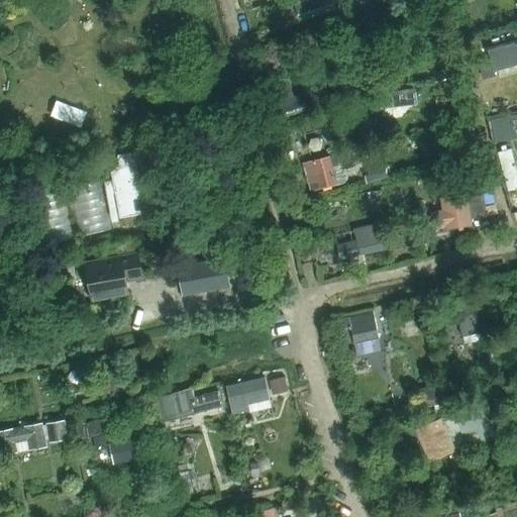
[(333,0),(306,0),(294,4),(298,15),(334,3),(333,0)]
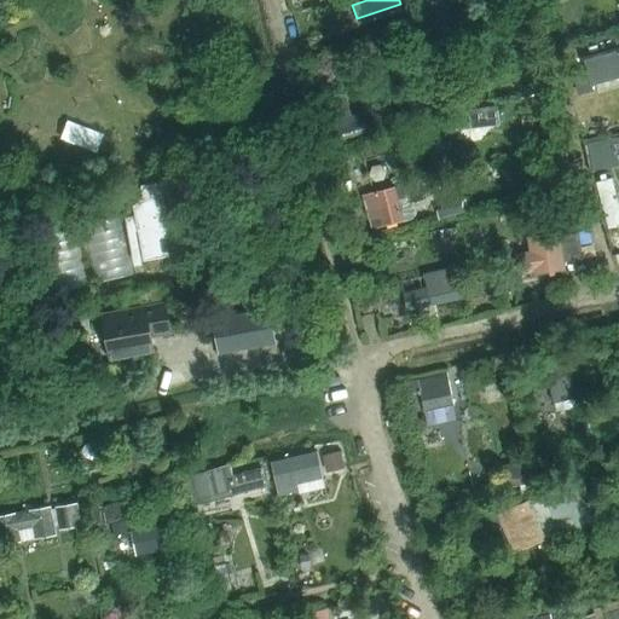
[(595,75),(618,70),(618,47),(590,55),(593,65),(582,68),(585,87),(597,85),(595,75)]
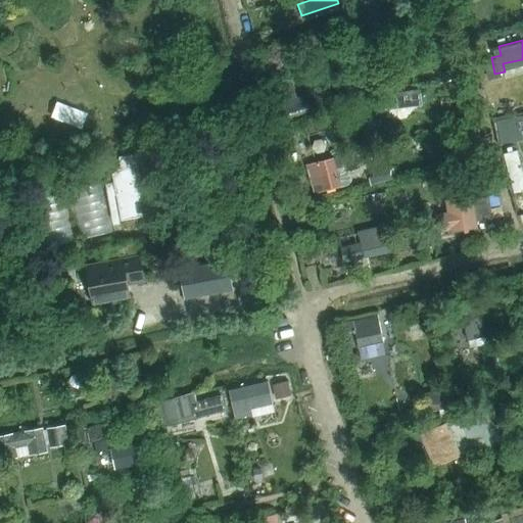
[(277,123),(300,114),(296,102),(293,92),(279,97),(277,97),(279,103),(272,105),(271,105),(276,123),(277,123)]
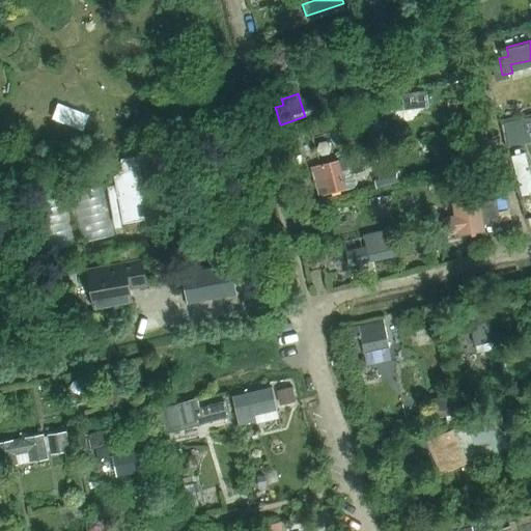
[(427,94),(394,99),(395,111),(428,107),(427,94)]
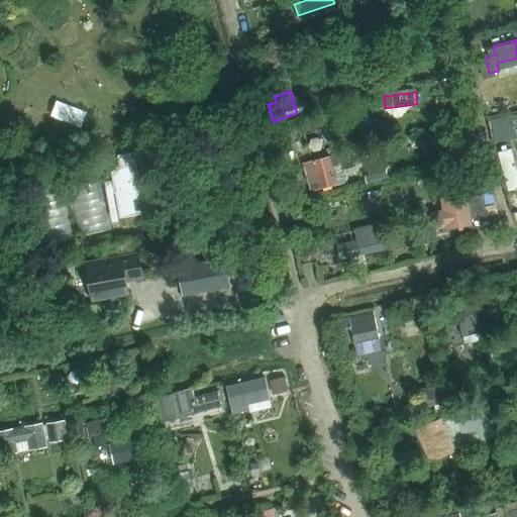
[(493,138),(516,134),(513,113),(489,117),(493,138)]
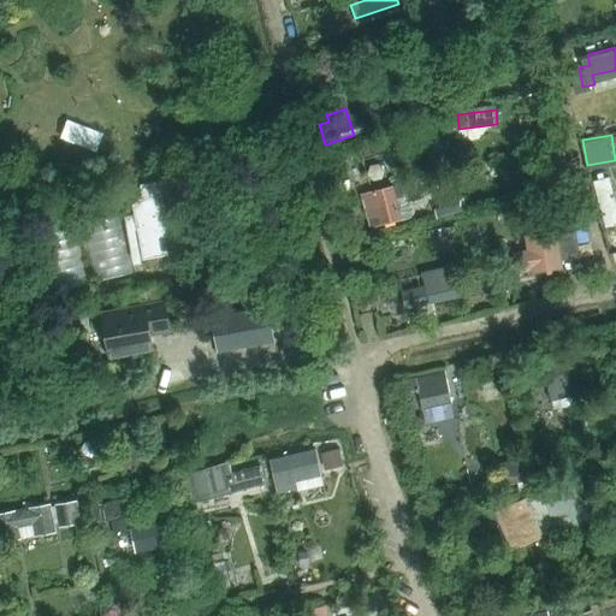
[(383,225),(403,219),(397,199),(398,199),(424,191),(421,179),(396,185),(394,185),(374,191),(373,193),(361,195),(367,219),(379,215),(381,225),(383,225)]
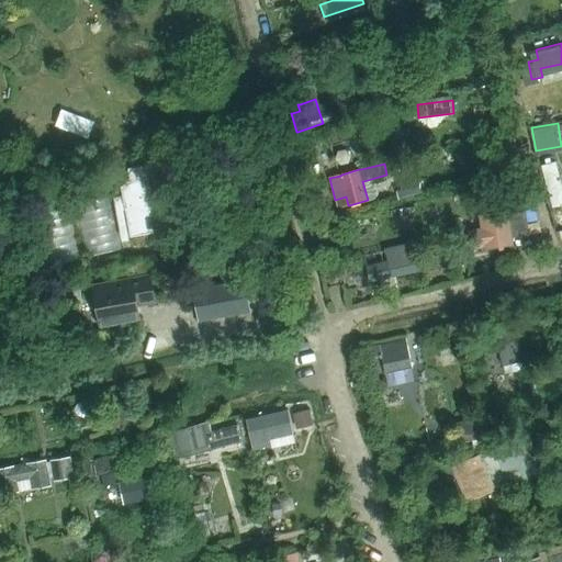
[(146,165),(128,168),(131,181),(121,182),(131,237),(159,232),(149,178),(146,165)]
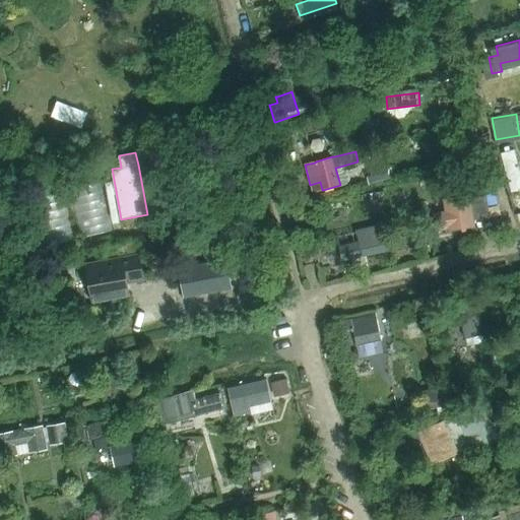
[(105,216),(93,176),(76,181),(90,233),(110,228),(107,215),(105,216)]
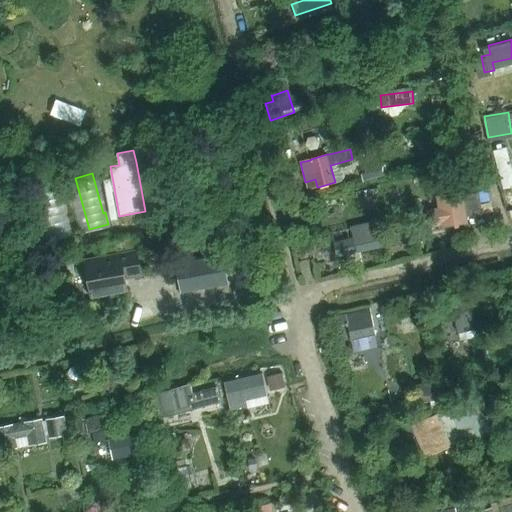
[(431,229),(442,227),(444,227),(466,223),(465,216),(481,214),(478,194),(462,196),(462,192),(438,196),(440,209),(428,211),(431,229)]
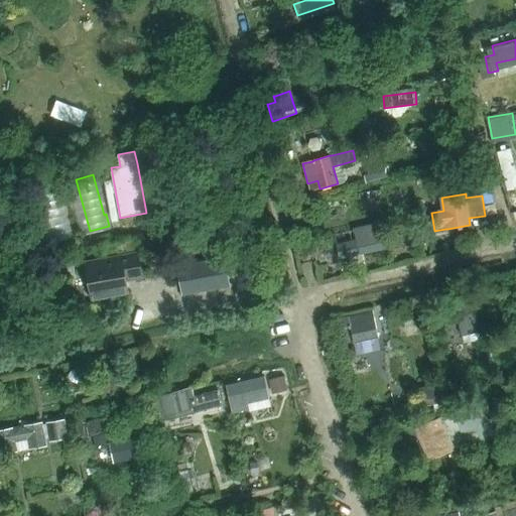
[(367,266),(364,253),(386,248),(380,224),(355,230),(357,240),(337,245),(340,258),(350,256),(353,269),(367,266)]
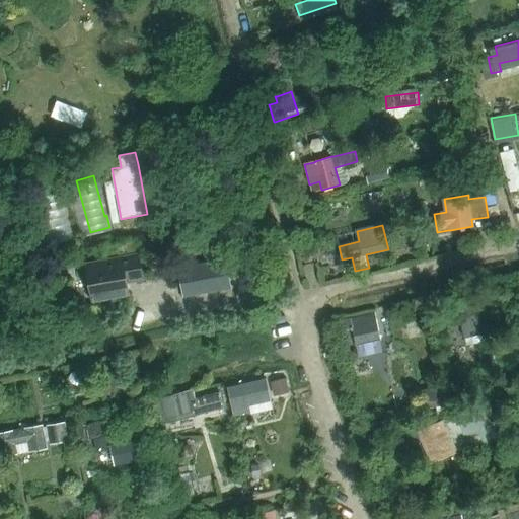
[(141,253),(86,264),(94,302),(131,295),(128,283),(145,279),(141,253)]
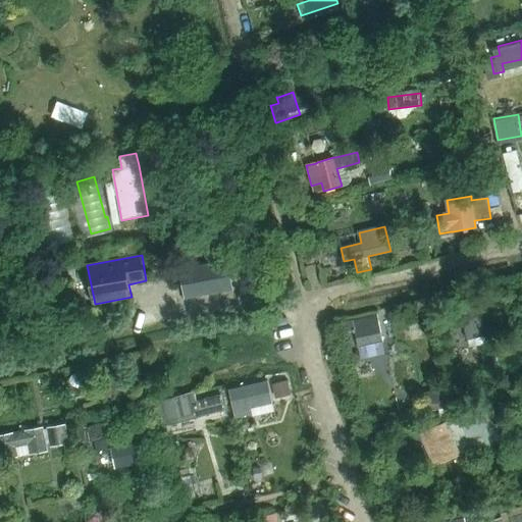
[(233,290),(228,261),(180,269),(186,298),(233,290)]
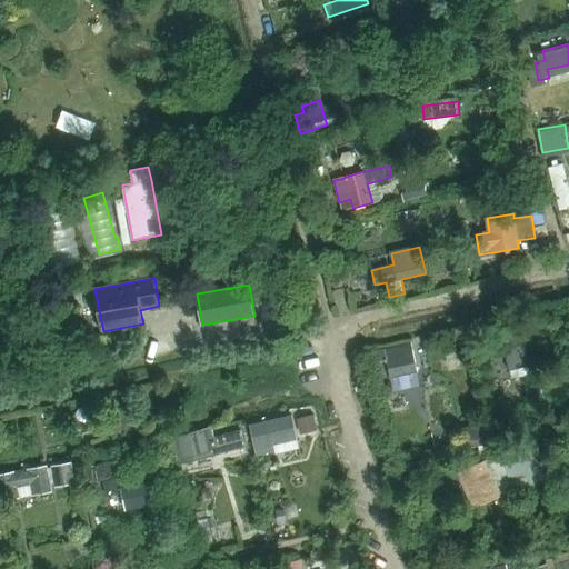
[(523,368),(529,367),(538,363),(537,359),(530,332),(521,335),(520,335),(501,340),(500,340),(508,372),(509,372),(522,368),(523,368)]
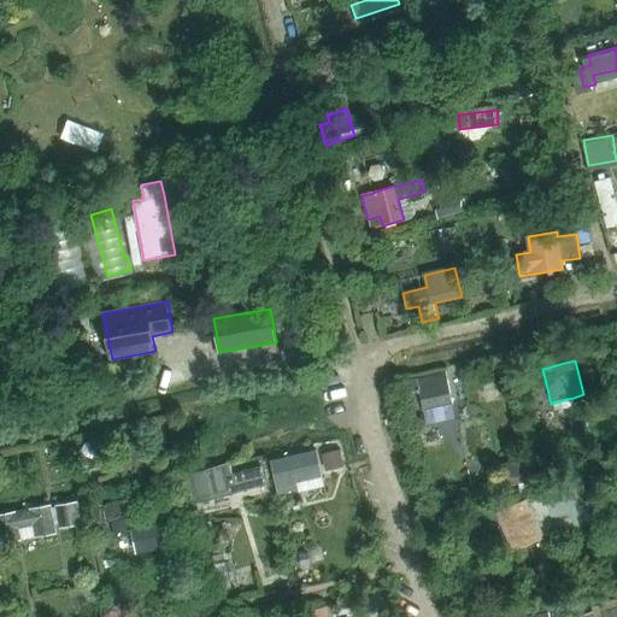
[(424,410),(454,404),(446,372),(418,378),(417,378),(423,410),(424,410)]
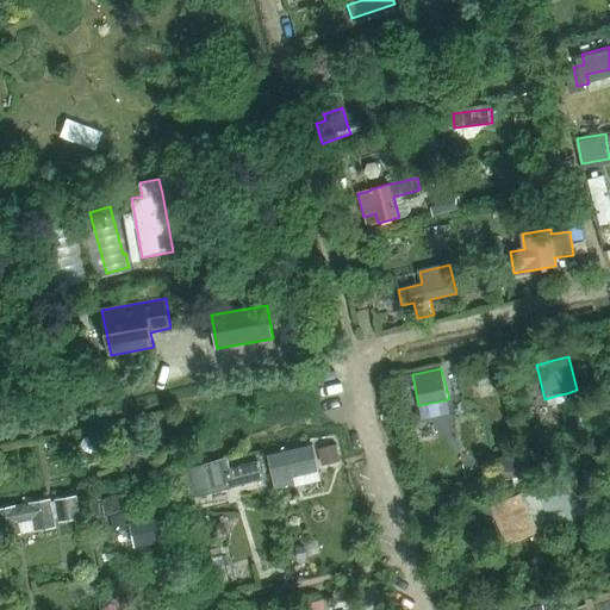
[(404,386),(414,384),(411,374),(402,377),(404,386)]
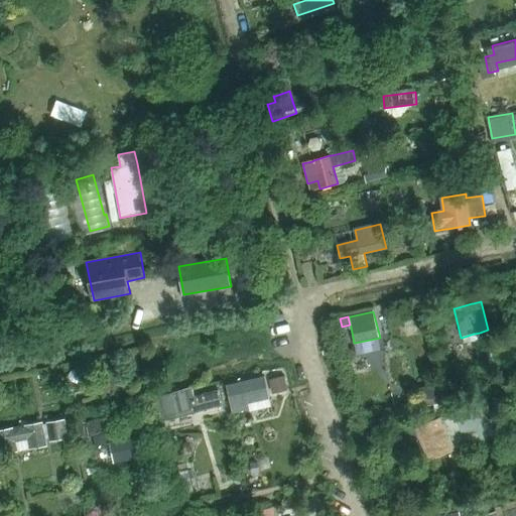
[(70,374),(71,378),(73,381),(77,382),(81,380),(83,377),(82,373),(80,370),(76,369),(72,371),(70,374)]
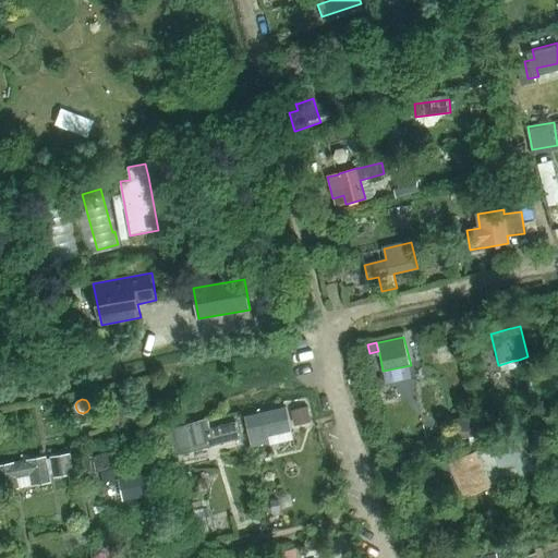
[(305,407),(292,410),(295,424),(308,421),(305,407)]
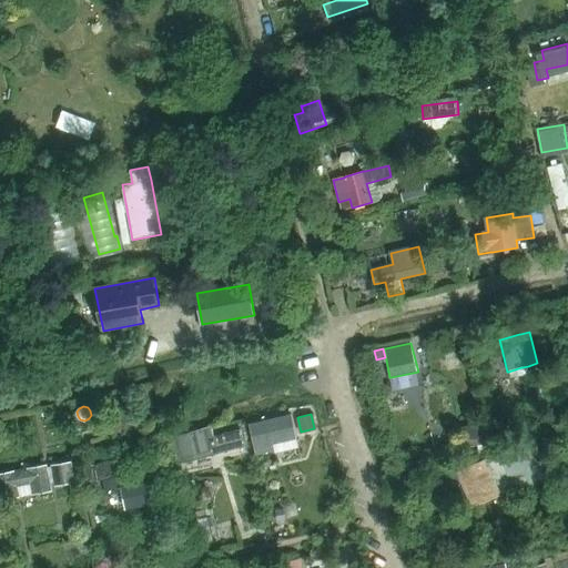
[(292,416),(251,425),(256,453),(298,443),(292,416)]
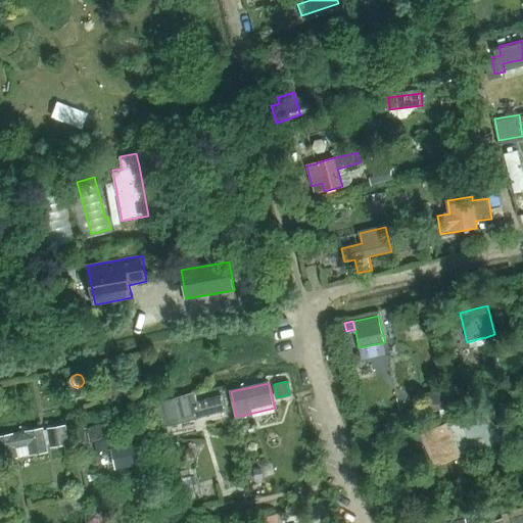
[(91,387),(63,394),(64,400),(93,394),(91,387)]
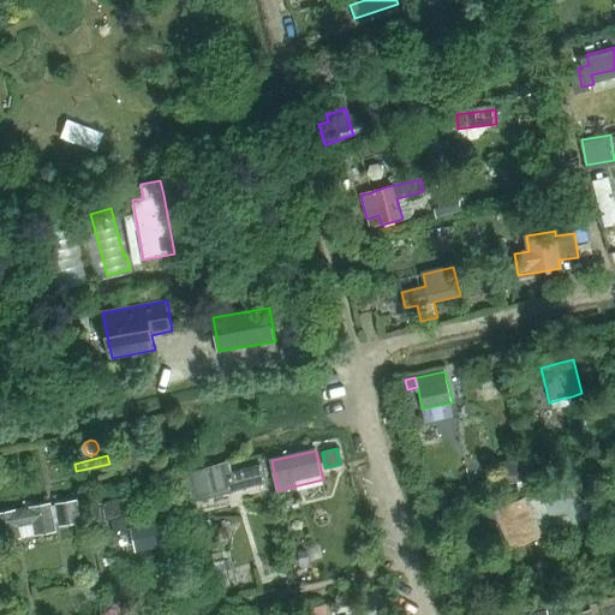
[(509,461),(513,481),(525,478),(523,459),(509,461)]
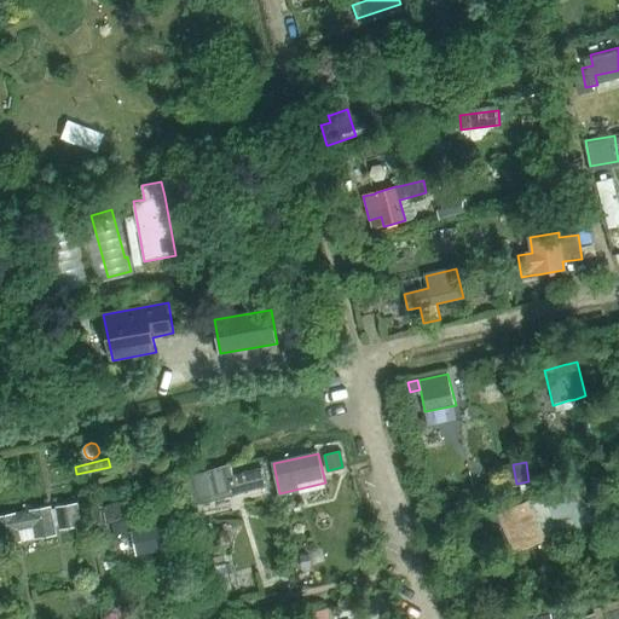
[(231,467),(192,476),(200,504),(237,495),(237,493),(267,486),(262,467),(242,473),(244,482),(236,485),(231,467)]
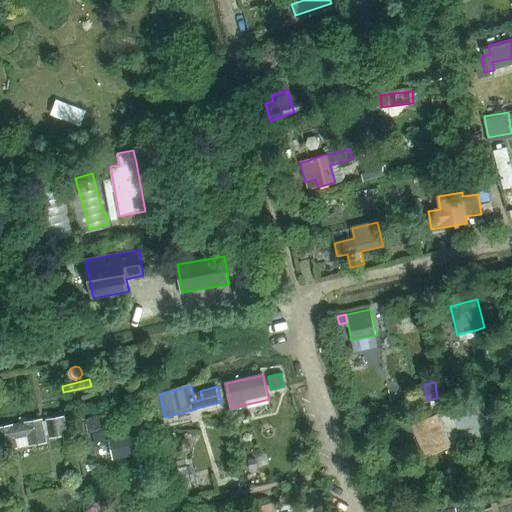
[(440,413),(412,426),(427,458),(475,437),(476,438),(493,430),(482,404),(454,416),(453,413),(442,418),(440,413)]
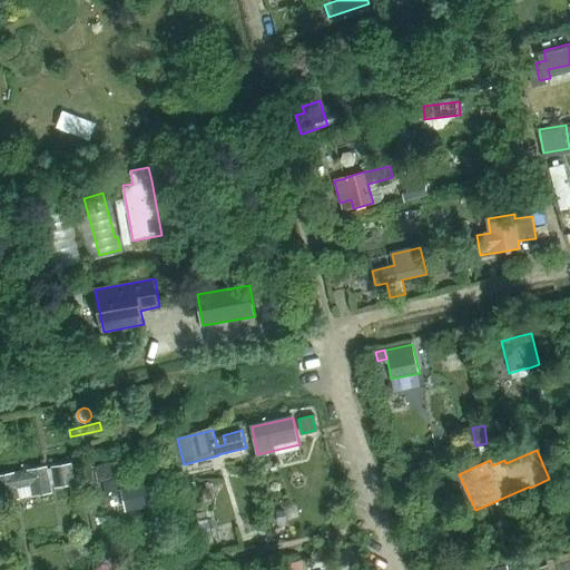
[(119,460),(84,469),(87,483),(123,475),(119,460)]
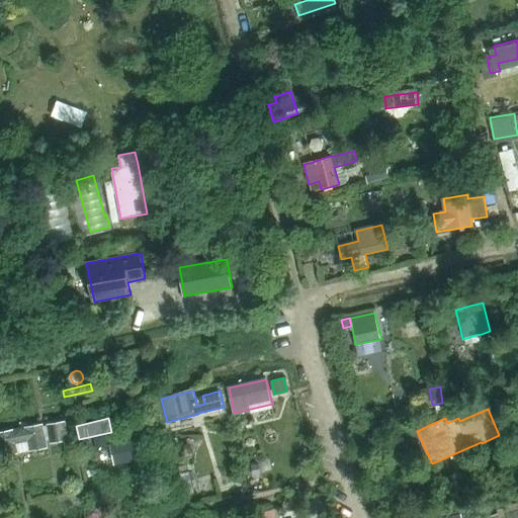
[(47,446),(47,445),(51,444),(69,441),(66,421),(48,424),(42,426),(0,434),(0,451),(1,457),(23,452),(23,450),(47,446)]
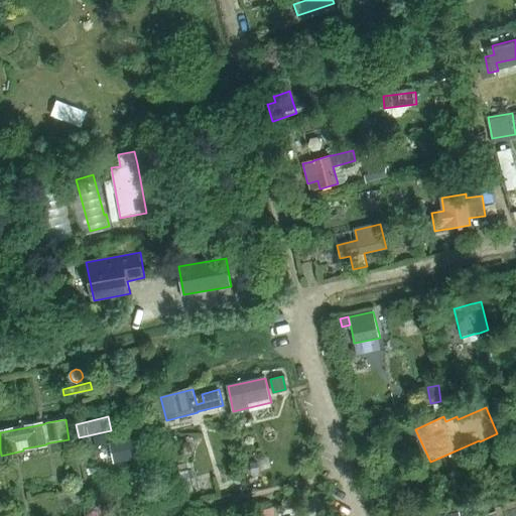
[(107,434),(93,437),(95,452),(109,448),(107,434)]
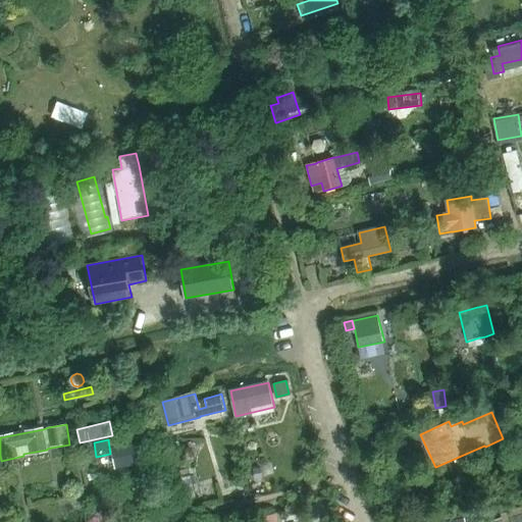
[(135,442),(112,448),(116,468),(139,463),(135,442)]
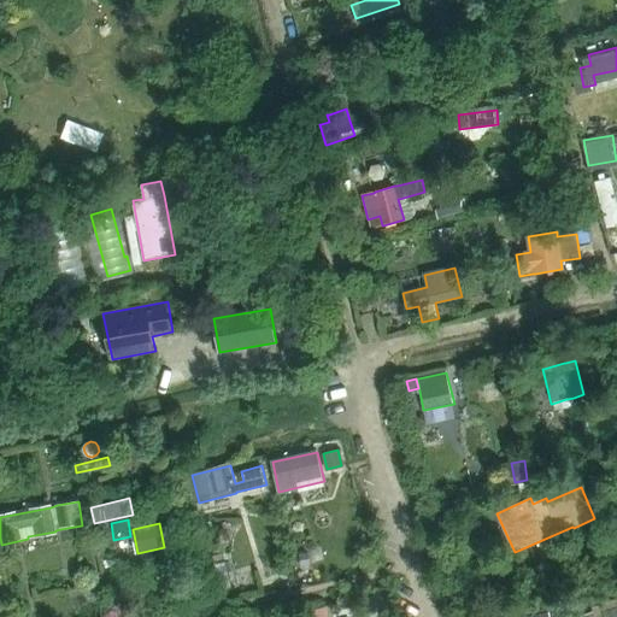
[(307,553),(299,554),(301,566),(310,565),(307,553)]
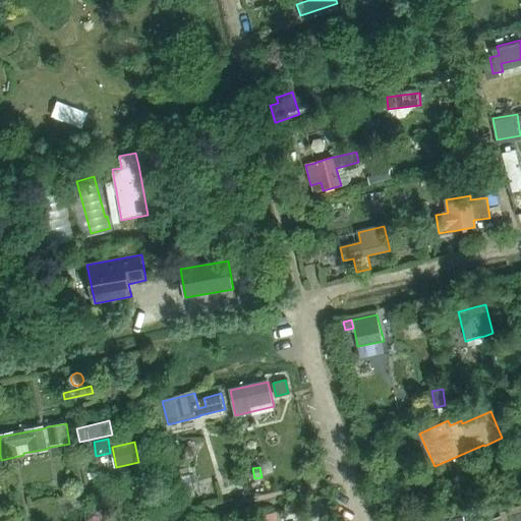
[(191,471),(176,477),(183,496),(198,489),(191,471)]
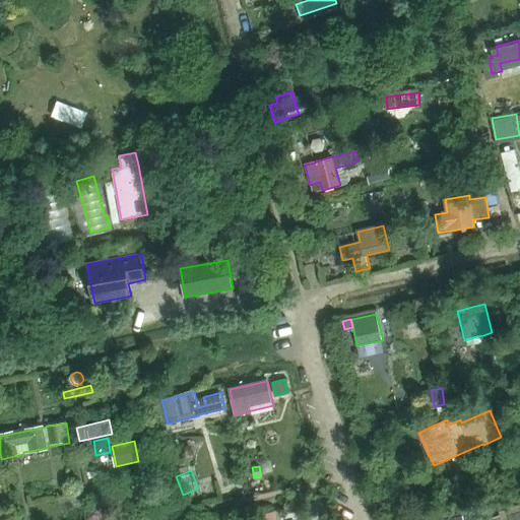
[(300,504),(286,507),(287,513),(301,510),(300,504)]
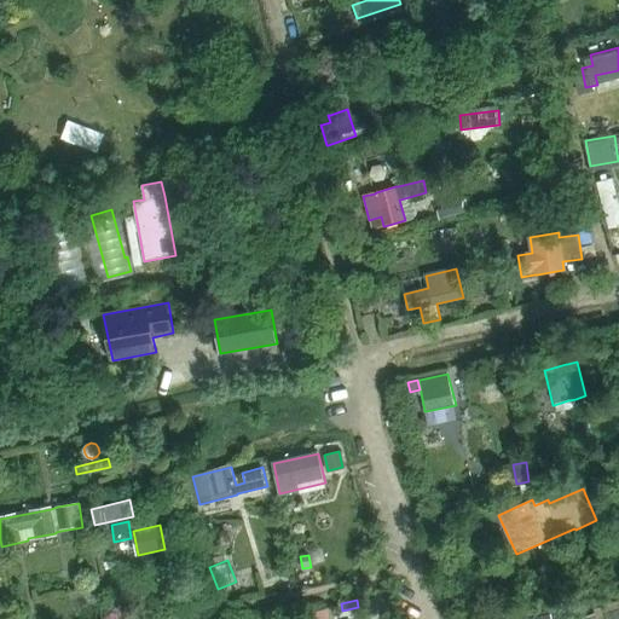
[(618,618),(618,608),(606,614),(605,614),(605,618),(597,618),(596,614),(583,618),(582,618),(580,618),(618,618)]
